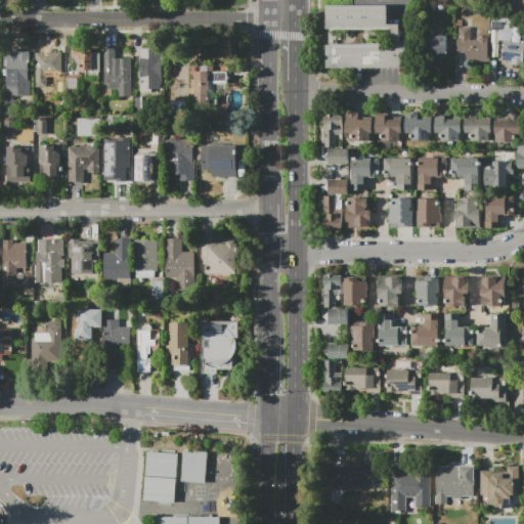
[(523,15),(501,0),(523,0),(523,15)]
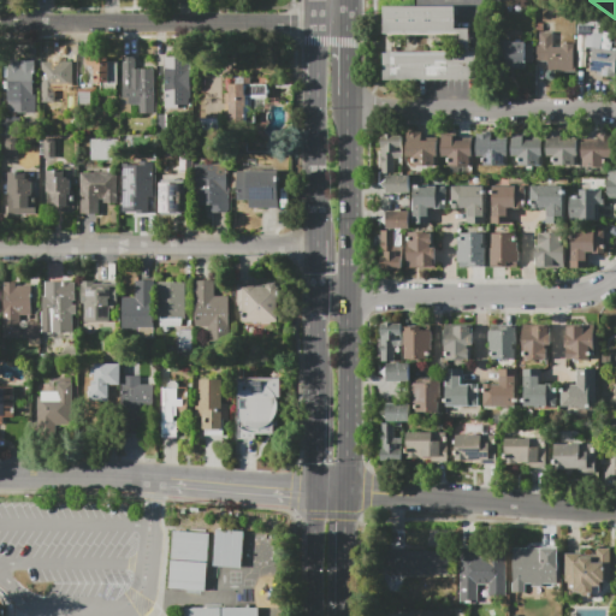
[(385,51),(461,51),(461,34),(384,34),(384,5),(457,5),(457,28),(471,28),(471,51),(479,51),(479,81),(385,81),(385,51)]
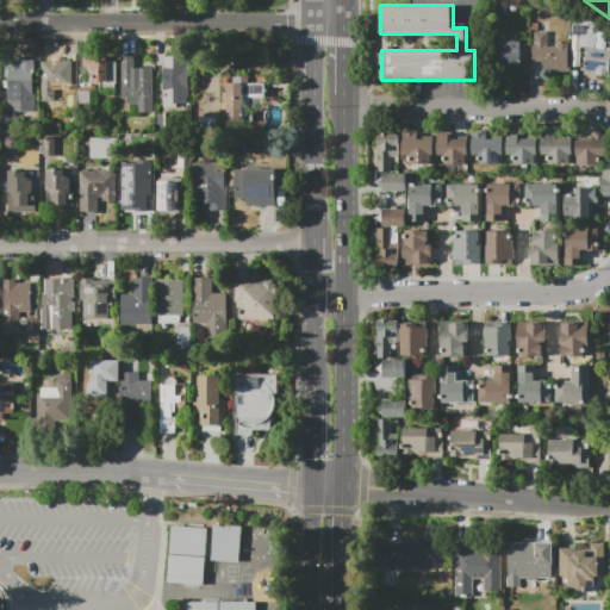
[(571,33),(571,22),(598,23),(597,36),(596,36),(571,33)]
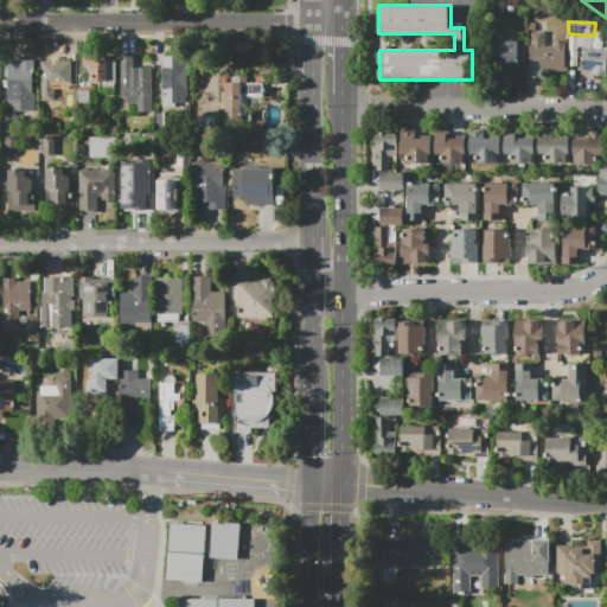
[(567,71),(537,71),(537,61),(529,61),(529,31),(547,31),(547,43),(567,43),(567,71)]
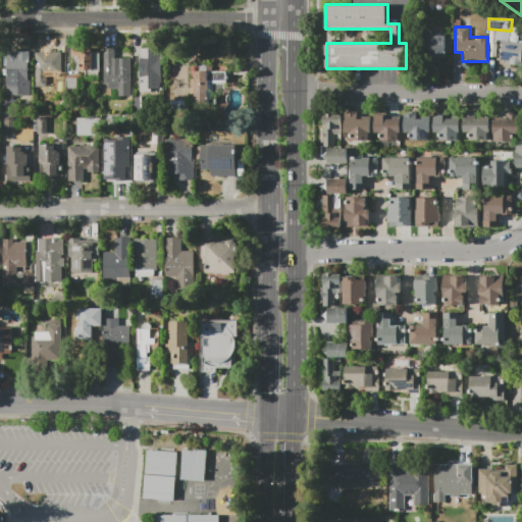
[(521,43),(521,65),(500,64),(501,40),(510,40),(510,31),(511,31),(519,31),(518,43),(521,43)]
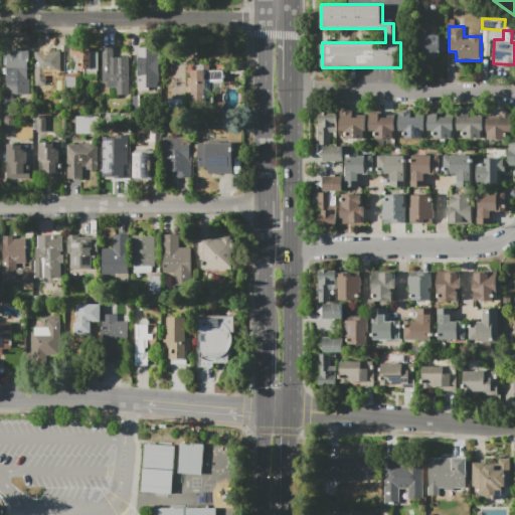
[(423,58),(423,43),(418,43),(418,33),(426,33),(427,35),(440,35),(440,37),(447,37),(447,52),(440,52),(440,58),(423,58)]
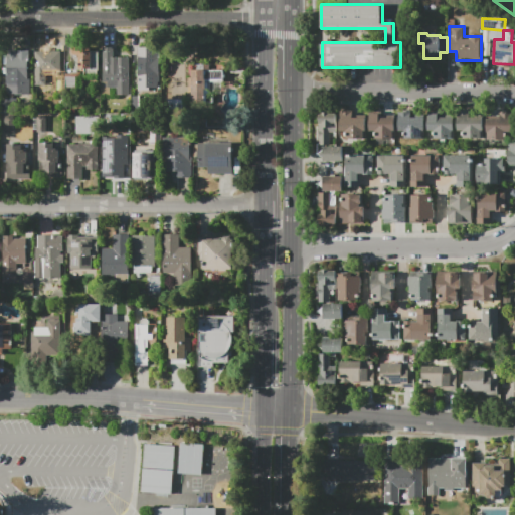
[(102,48),(117,48),(117,56),(129,56),(129,95),(102,95),(102,48)]
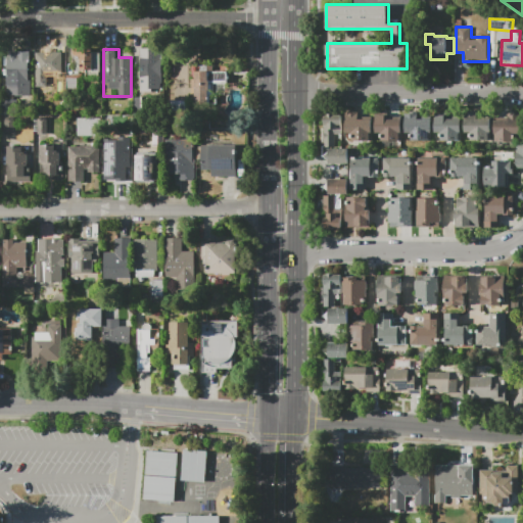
[(98,50),(72,50),(73,70),(85,70),(85,73),(99,73),(98,50)]
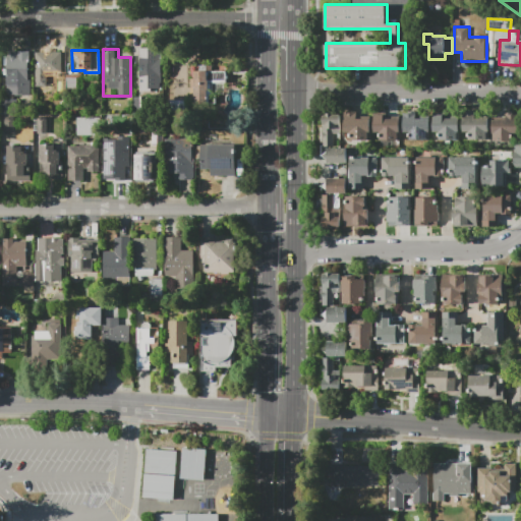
[(163,51),(163,88),(150,89),(150,79),(140,79),(140,56),(143,56),(143,51),(163,51)]
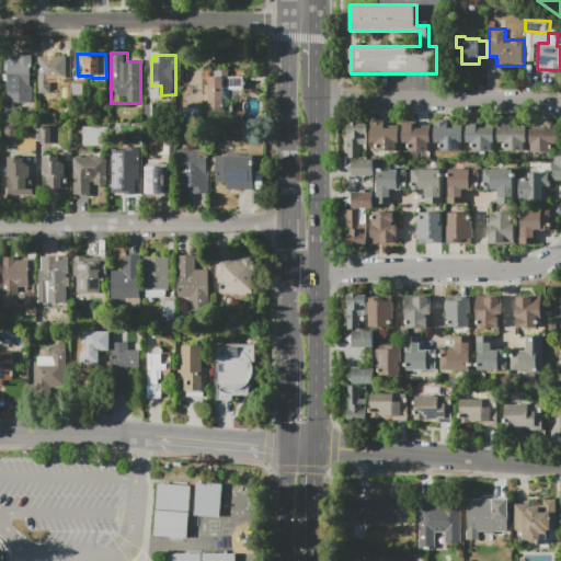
[(8,56),(33,56),(33,72),(31,72),(31,87),(33,87),(33,104),(8,104),(8,56)]
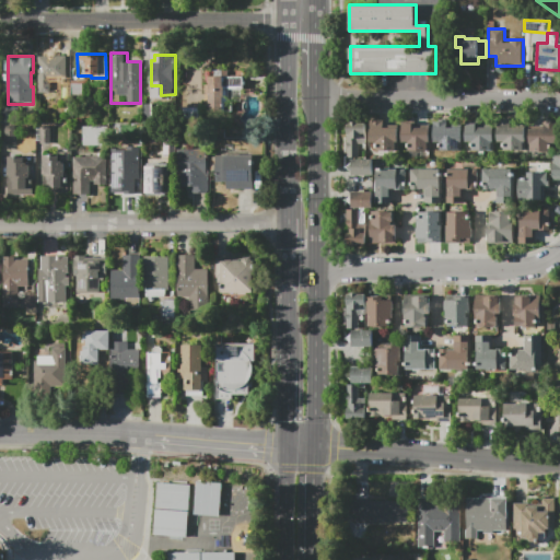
[(38,56),(67,56),(67,80),(50,80),(50,94),(38,94),(38,56)]
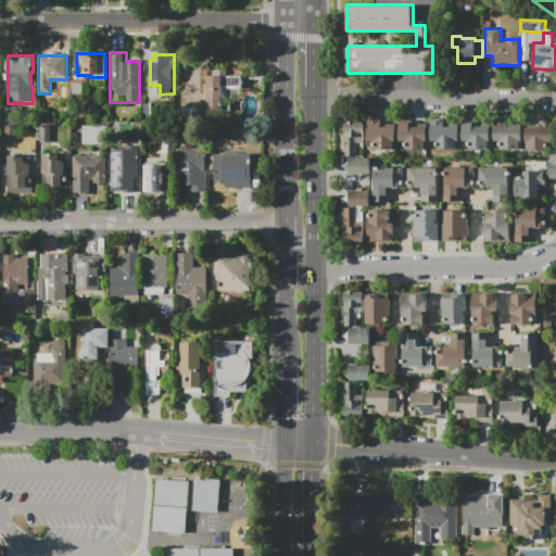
[(368,141),(368,118),(381,118),(381,127),(395,127),(395,150),(374,150),(374,141),(368,141)]
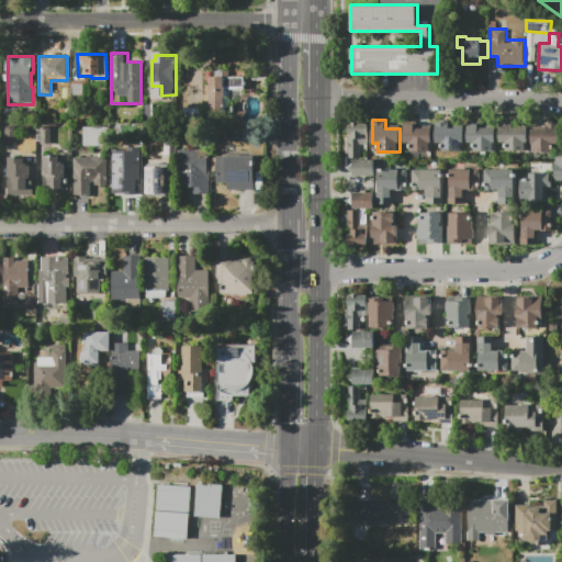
[(435,143),(435,120),(449,120),(449,128),(463,128),(464,152),(440,152),(440,143),(435,143)]
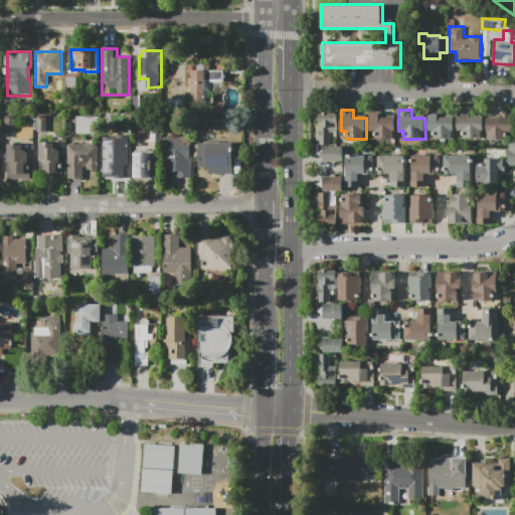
[(457,110),(483,110),(483,139),(461,139),(461,131),(458,131),(457,110)]
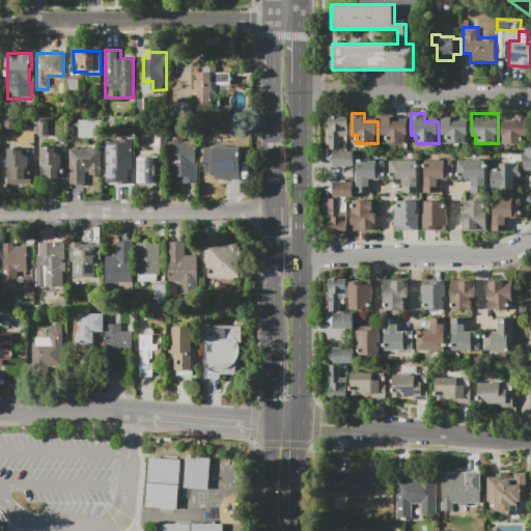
[(381,114),(395,114),(395,120),(408,120),(408,142),(387,142),(387,135),(382,135),(381,114)]
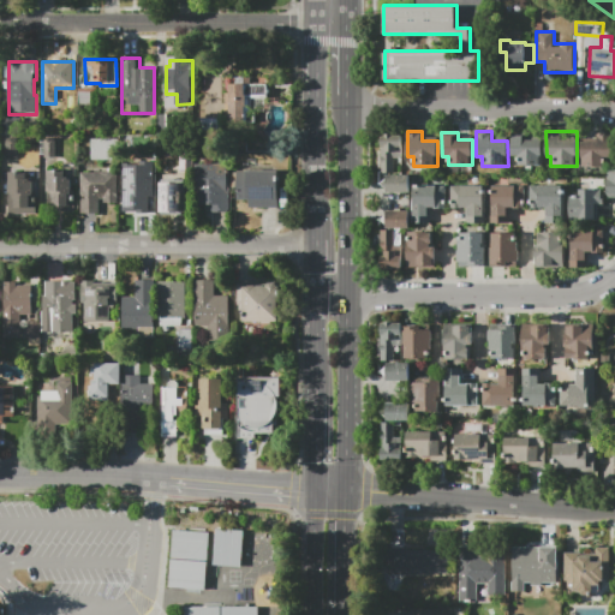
[(511,132),(543,132),(543,165),(518,166),(518,156),(511,156),(511,132)]
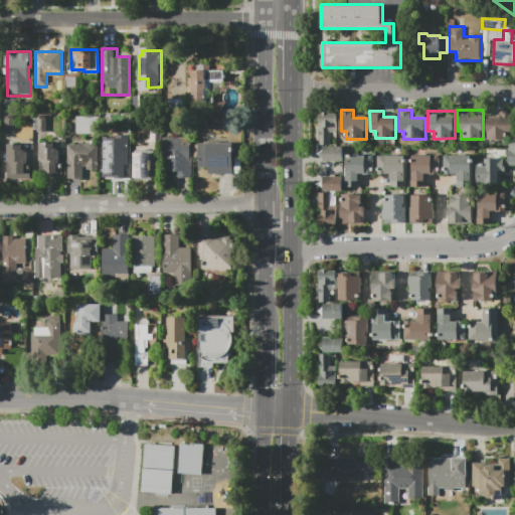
[(486,140),(486,119),(500,119),(500,111),(513,111),(513,133),(508,133),(508,140),(486,140)]
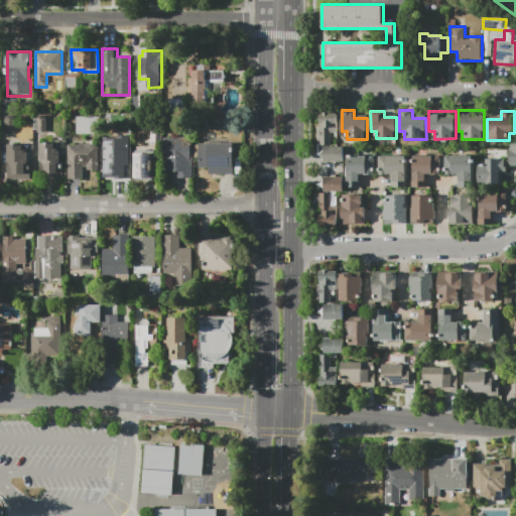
[(319,144),(319,114),(323,114),(323,112),(330,112),(330,114),(338,114),(338,132),(331,132),(331,144),(319,144)]
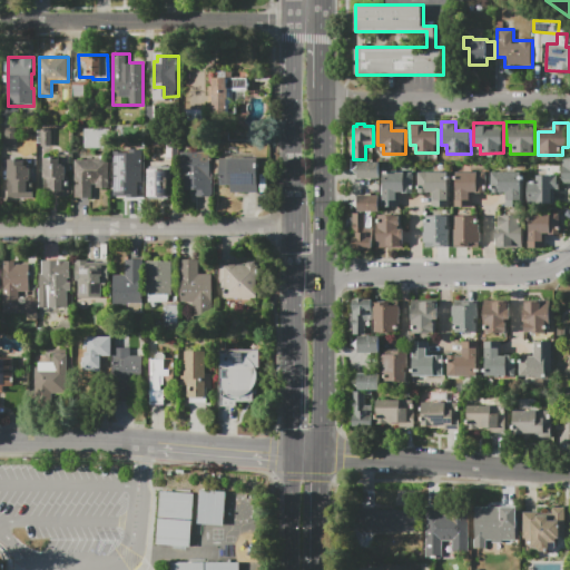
[(106,147),(107,128),(84,128),(84,146),(106,147)]
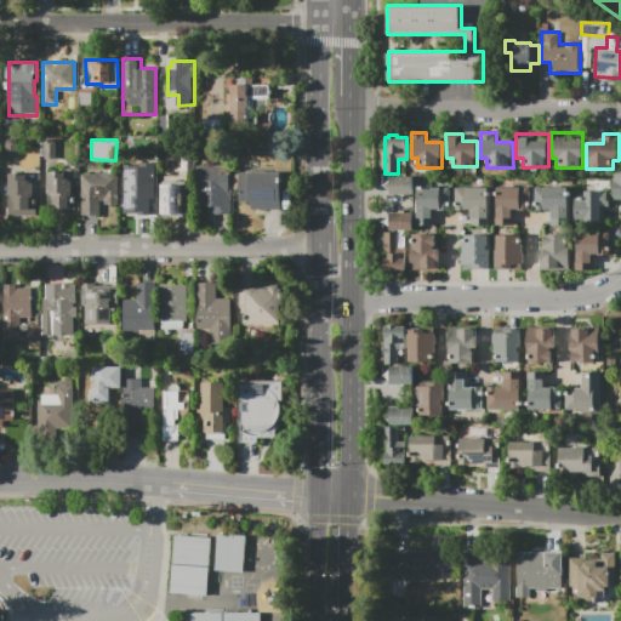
[(195,165),(234,165),(234,171),(234,187),(234,221),(206,221),(206,209),(195,209),(195,165)]
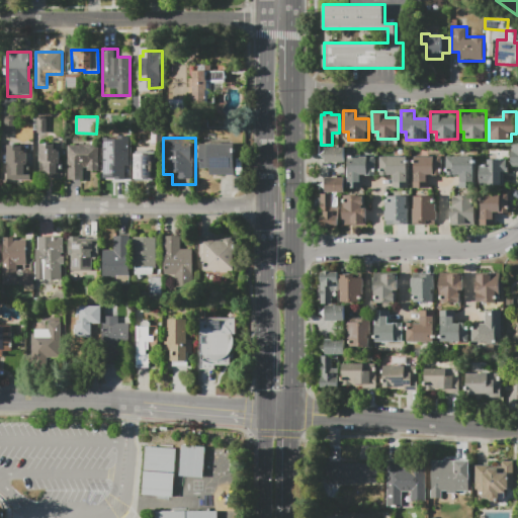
[(199,168),(199,156),(195,156),(195,143),(235,143),(235,175),(209,175),(209,168),(199,168)]
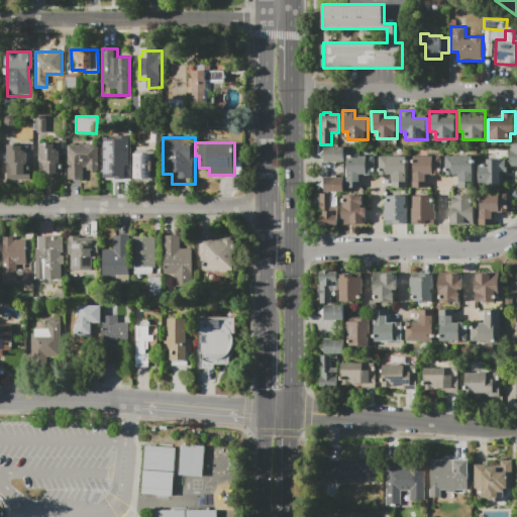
[(63,178),(40,178),(40,143),(56,143),(56,148),(59,148),(59,150),(61,150),(61,161),(63,161),(63,178)]
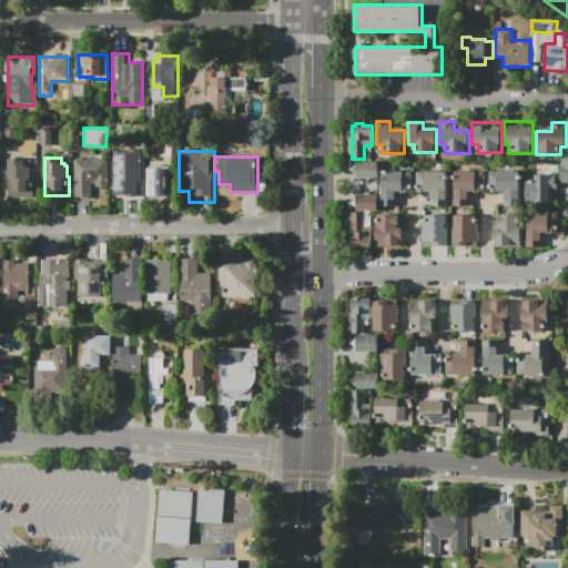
[(9,159),(24,159),(26,165),(30,165),(30,199),(9,199),(9,159)]
